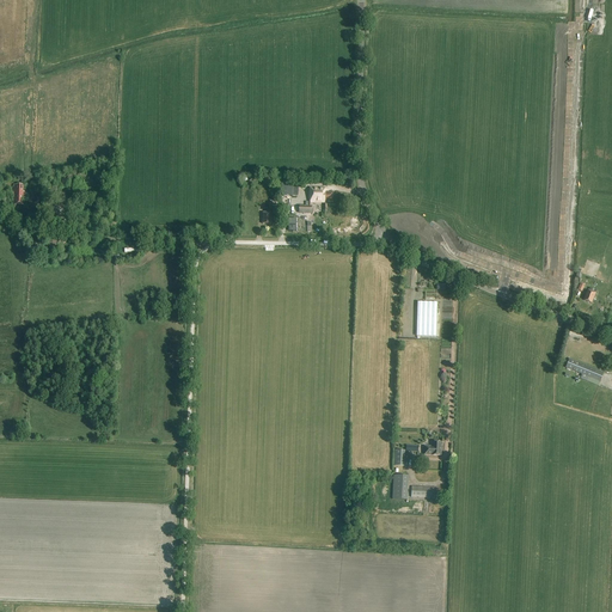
[(14,185),(13,206),(24,206),(25,193),(23,193),(24,185),(14,185)]
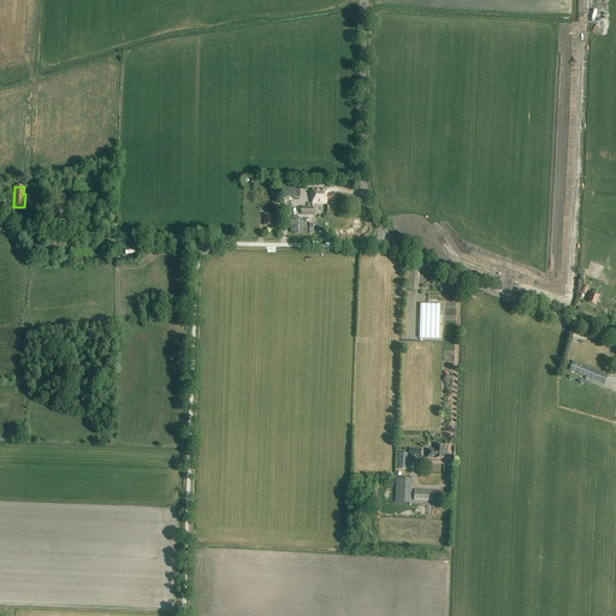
[(330,212),(330,203),(335,203),(335,195),(327,195),(327,189),(312,189),(312,208),(301,208),(301,215),(313,215),(314,205),(326,205),(326,212),(330,212)]
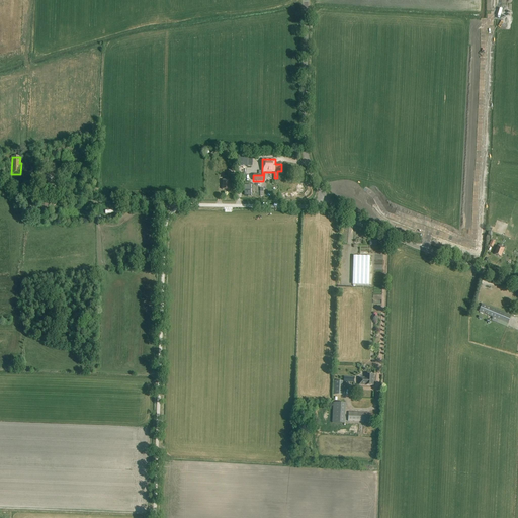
[(56,176),(41,170),(38,178),(54,183),(56,176)]
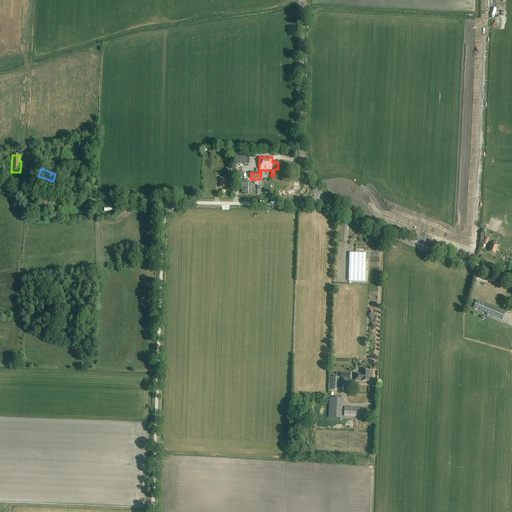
[(498,246),(492,243),(488,252),(495,254),(498,246)]
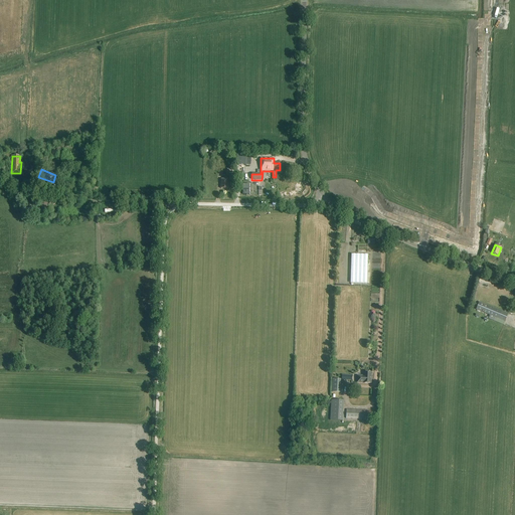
[(367,284),(367,255),(351,254),(350,283),(367,284)]
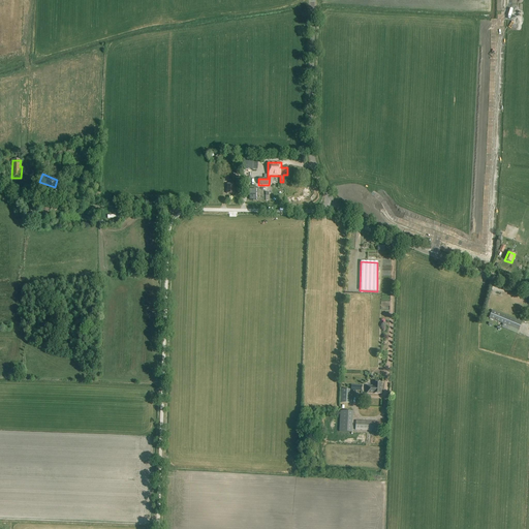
[(517,335),(522,322),(492,310),(489,317),(503,323),(501,328),(517,335)]
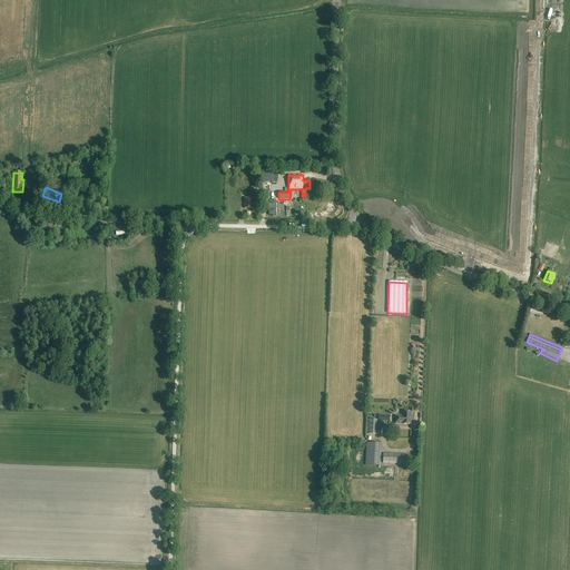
[(411,413),(402,413),(402,418),(395,418),(395,425),(402,425),(411,425),(411,413)]
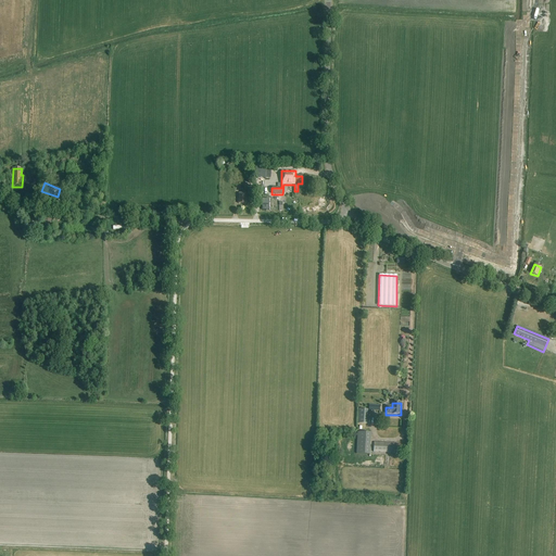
[(358,424),(367,425),(368,411),(358,409),(358,424)]
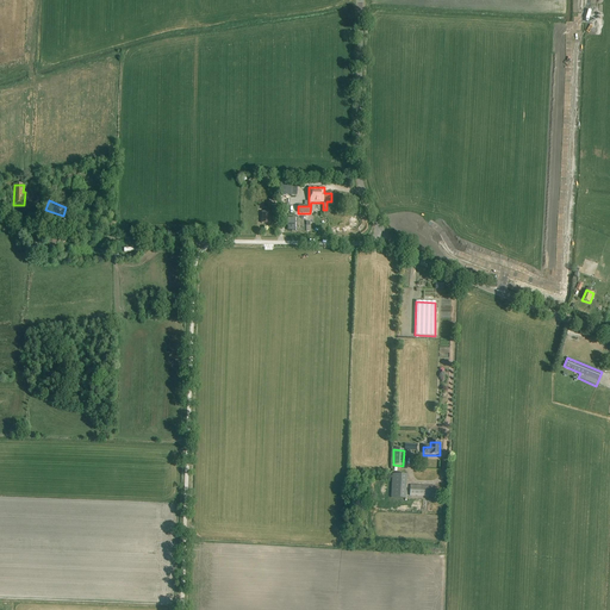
[(406,499),(408,475),(393,475),(392,499),(406,499)]
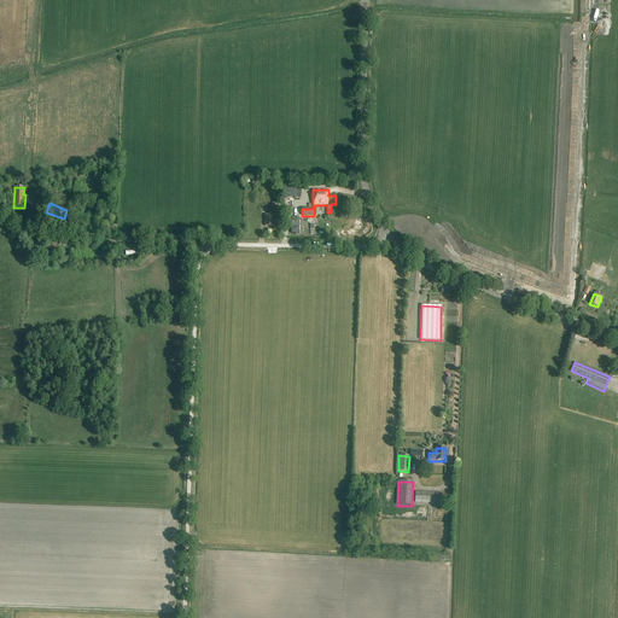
[(439,493),(415,491),(415,502),(439,503),(439,493)]
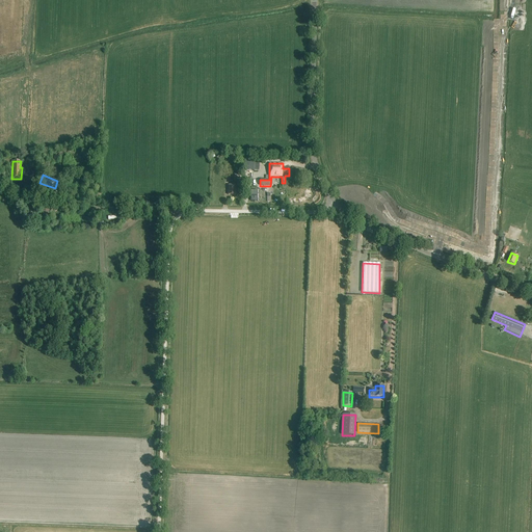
All buildings are outlined.
